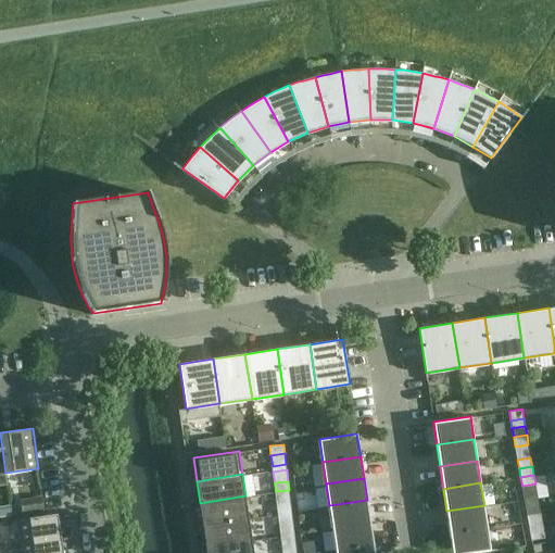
[(535,484),(522,486),(524,494),(537,492),(535,484)]
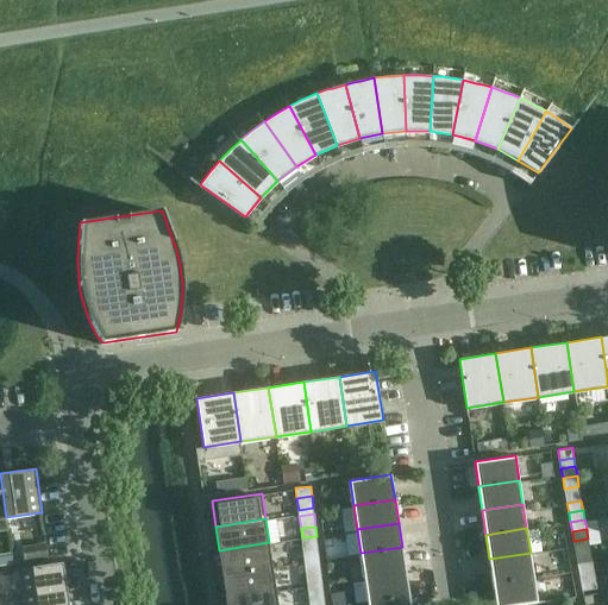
[(317,536),(302,537),(304,547),(318,546),(317,536)]
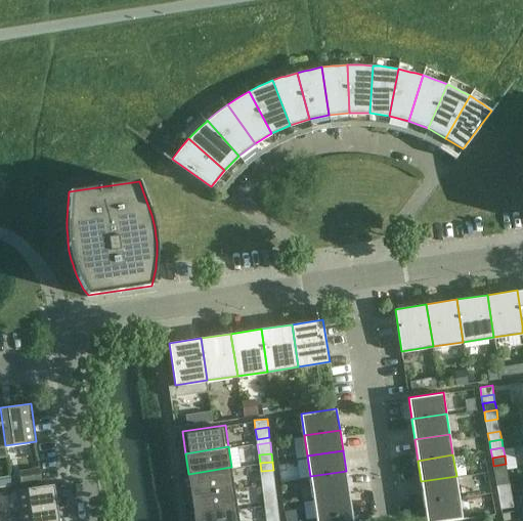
[(39,467),(18,470),(20,484),(41,480),(39,467)]
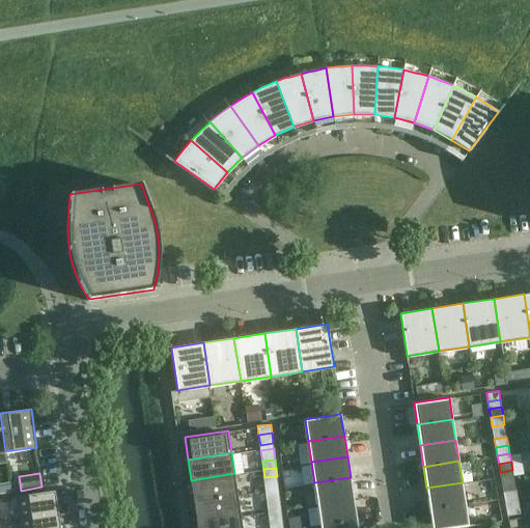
[(191,480),(194,501),(238,495),(234,473),(191,480)]
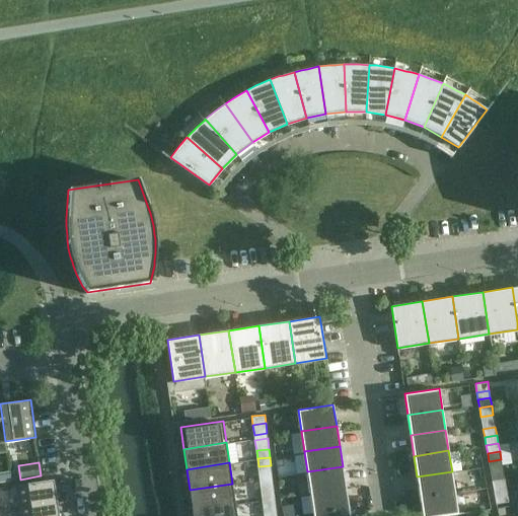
[(271,465),(259,466),(260,476),(272,475),(271,465)]
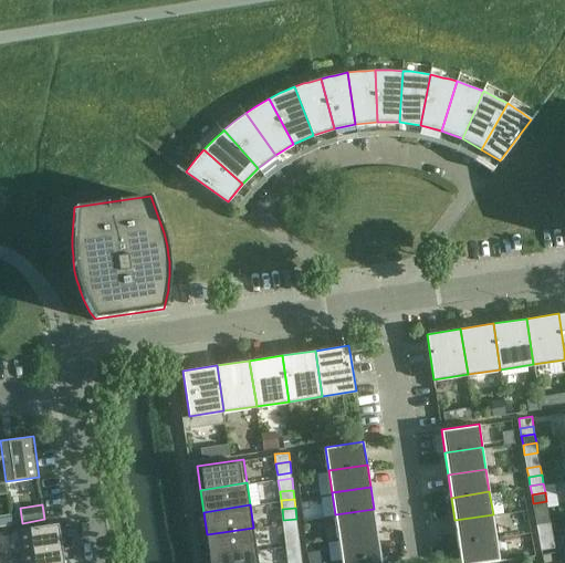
[(335,514),(338,538),(377,531),(374,509),(335,514)]
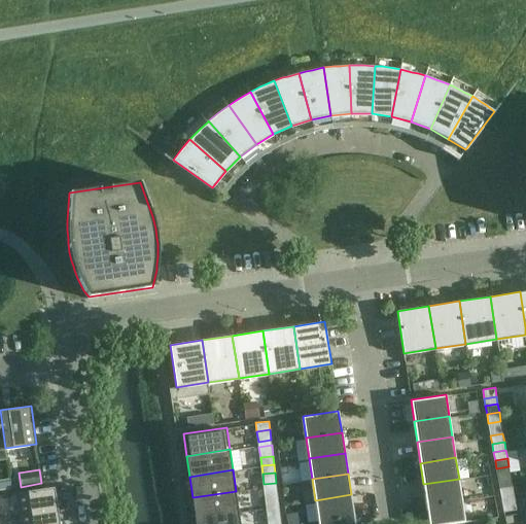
[(499,486),(512,483),(511,475),(498,477),(499,486)]
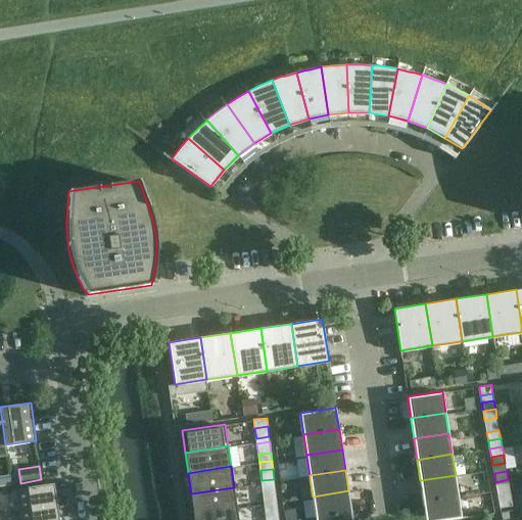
[(420,480),(423,501),(459,495),(456,475),(420,480)]
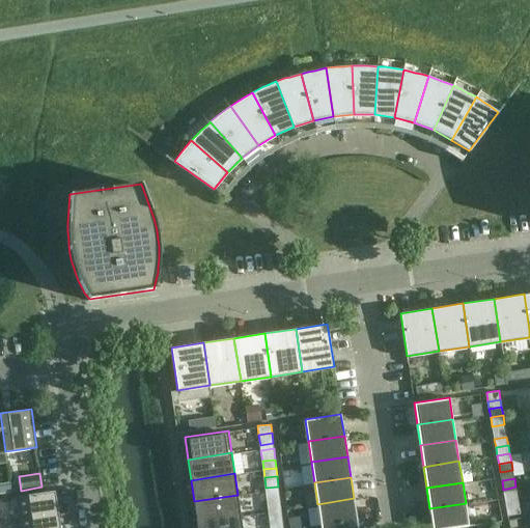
[(0,484),(0,493),(11,492),(10,483),(0,484)]
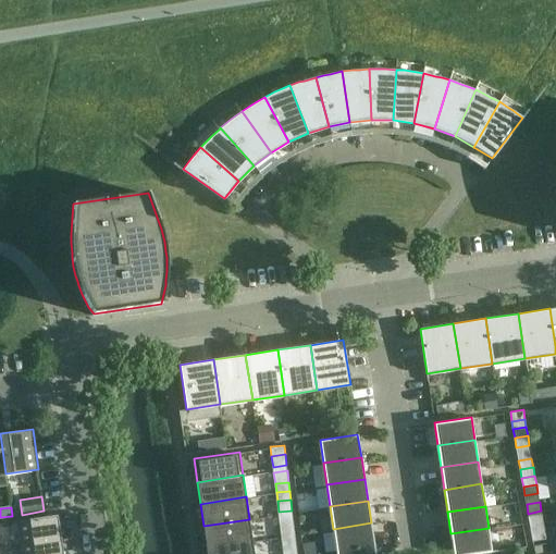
[(541,511),(528,514),(530,521),(543,519),(541,511)]
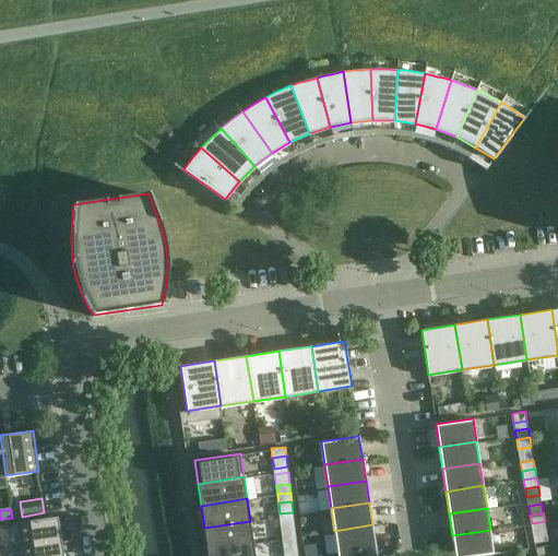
[(58,516),(46,518),(18,522),(21,545),(61,540),(58,516)]
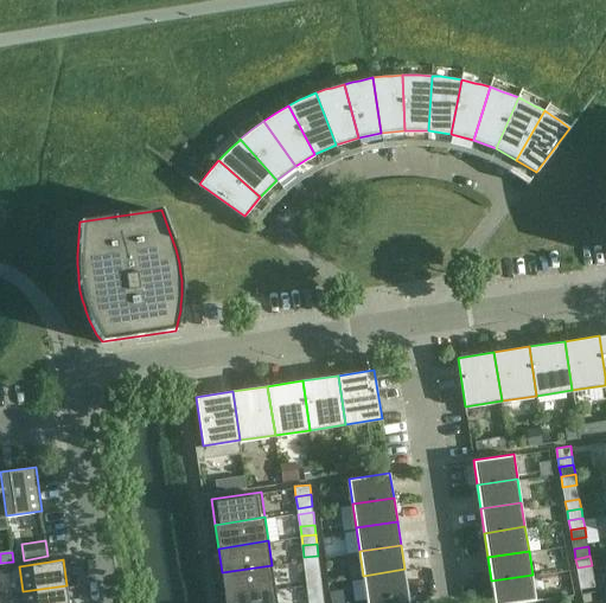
[(306,573),(320,572),(319,560),(304,562),(306,573)]
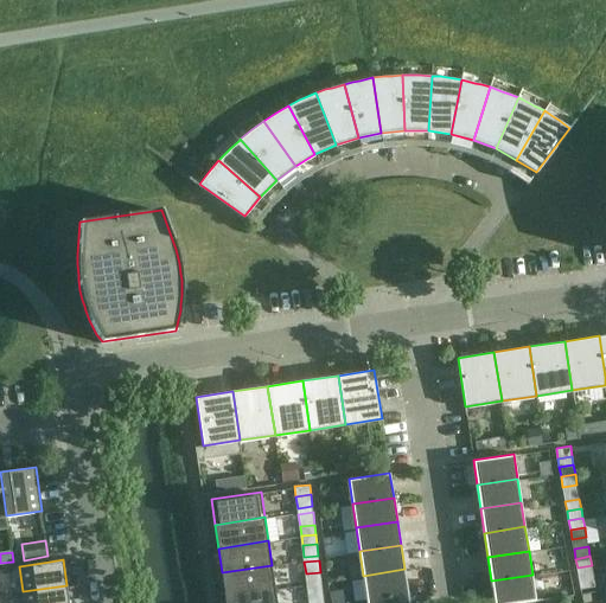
[(222,572),(225,596),(275,589),(272,565),(222,572)]
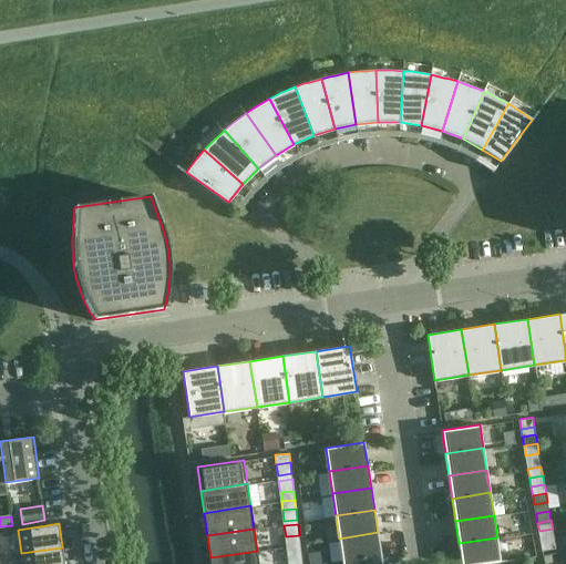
[(553,529),(539,531),(541,540),(554,537),(553,529)]
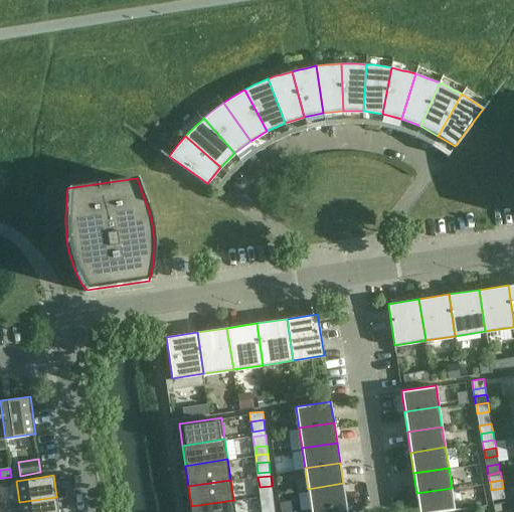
[(308,489),(311,509),(346,504),(343,483),(308,489)]
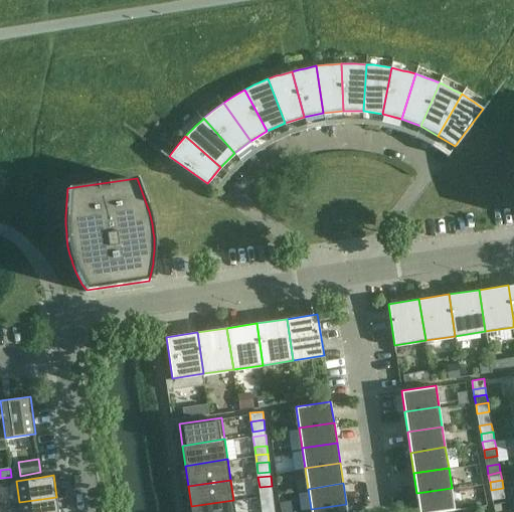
[(272,486),(260,487),(261,496),(273,494),(272,486)]
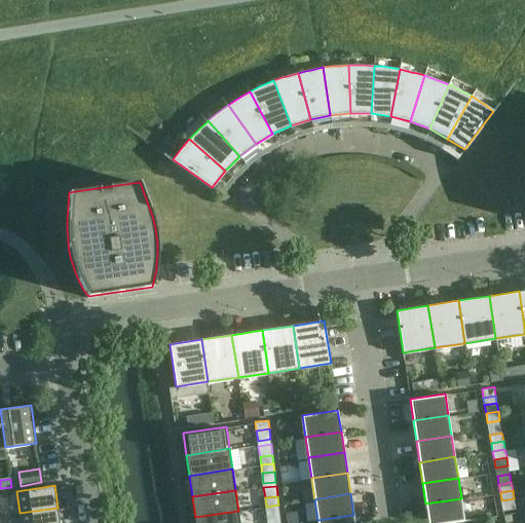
[(428,522),(443,522),(464,520),(461,498),(425,503),(428,522)]
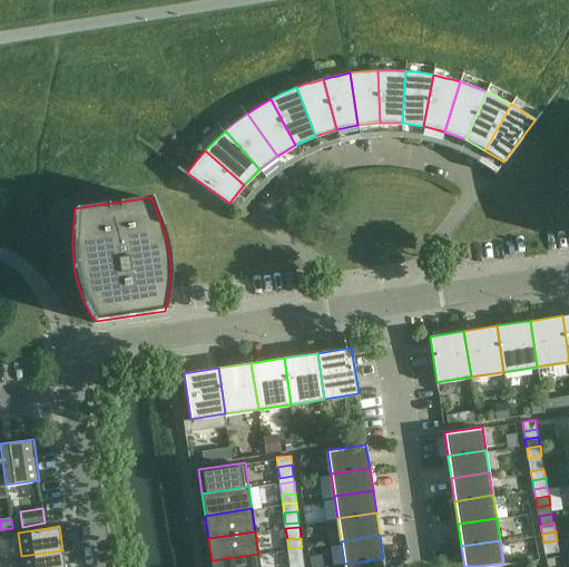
[(557,540),(543,543),(546,553),(559,549),(557,540)]
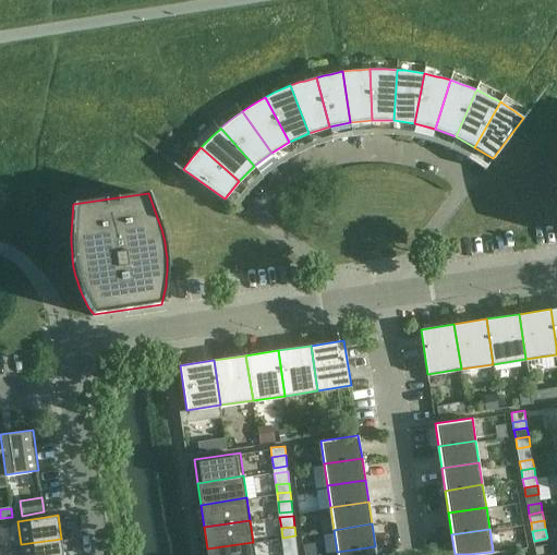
[(295,535),(282,538),(283,546),(297,544),(295,535)]
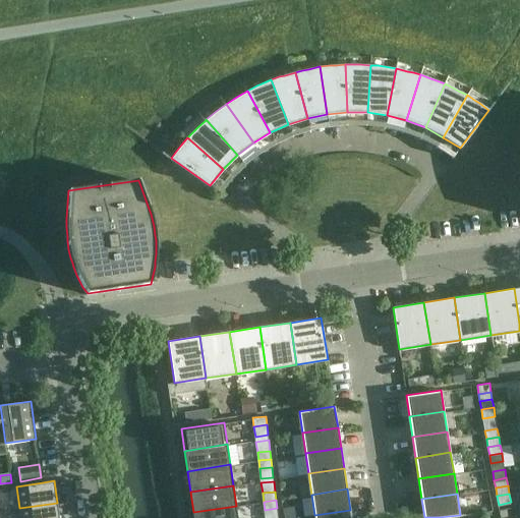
[(19,508),(20,517),(59,517),(57,503),(19,508)]
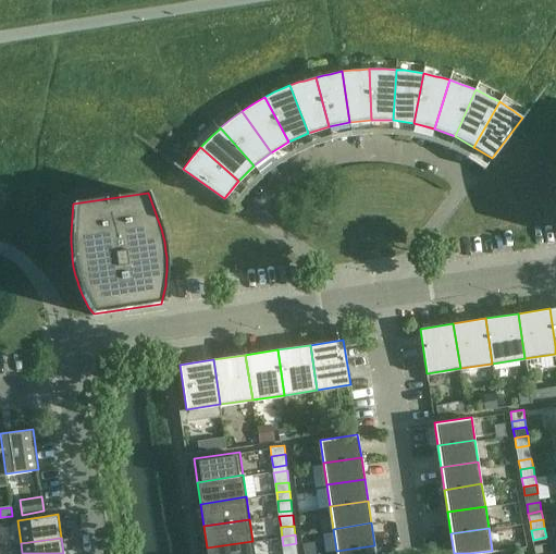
[(207,548),(207,553),(254,553),(252,541),(207,548)]
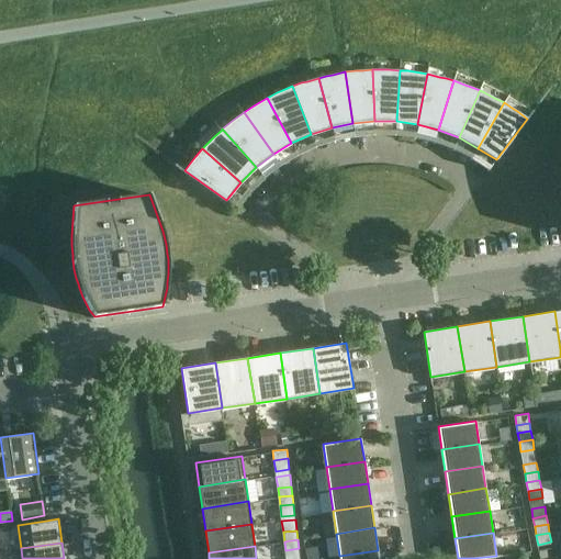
[(299,558),(299,548),(285,550),(285,558),(299,558)]
